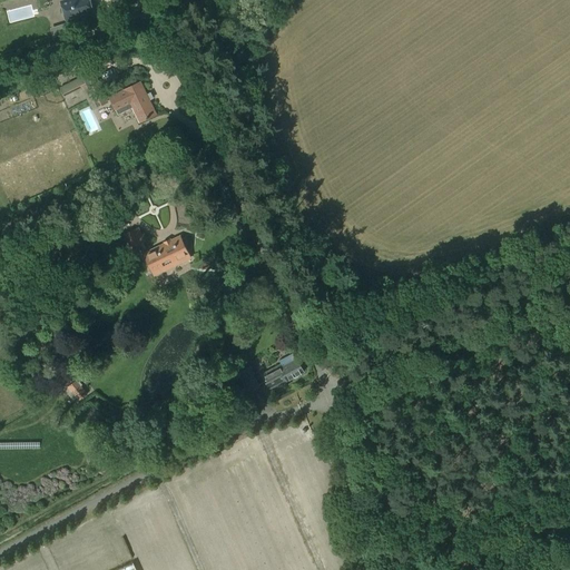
[(67,22),(95,15),(90,0),(71,0),(61,2),(67,22)]
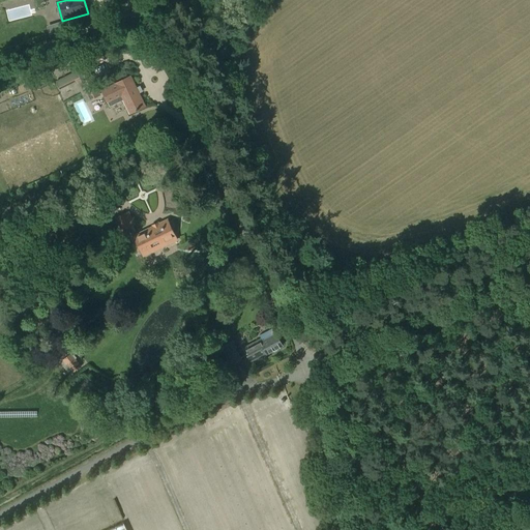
[(100,94),(87,66),(77,70),(55,81),(59,89),(76,81),(86,101),(100,94)]
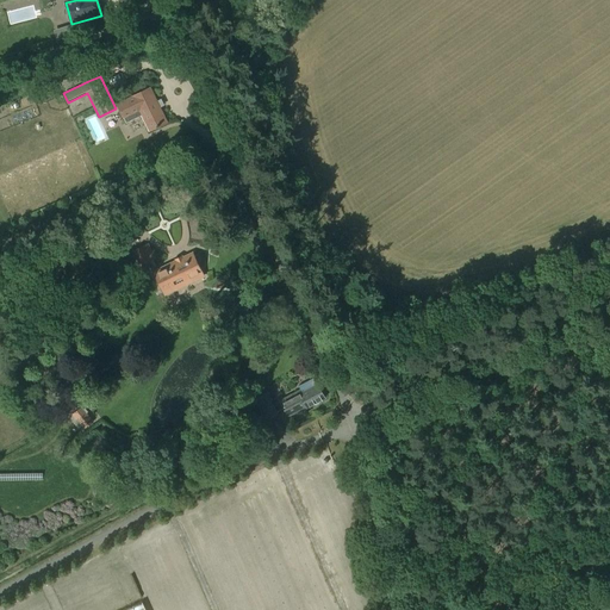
[(167,122),(150,88),(118,104),(126,123),(142,114),(149,130),(167,122)]
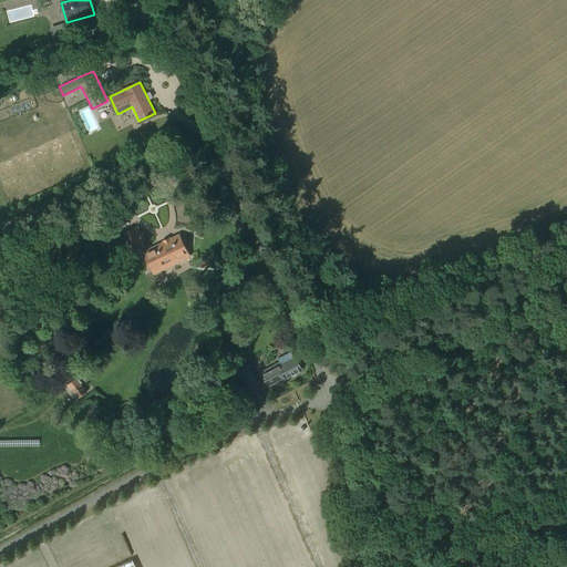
[(72,216),(80,213),(75,205),(68,209),(72,216)]
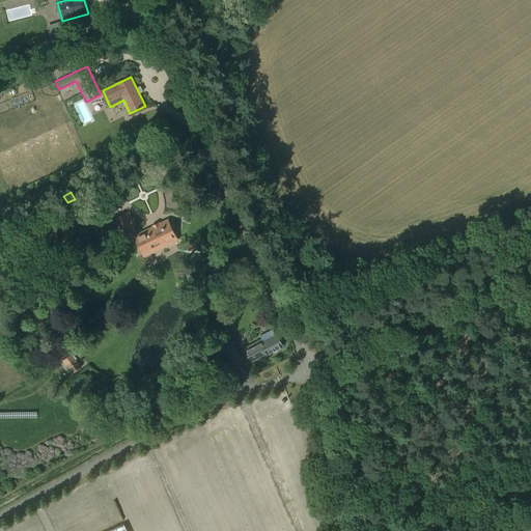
[(121,232),(136,225),(129,211),(115,218),(121,232)]
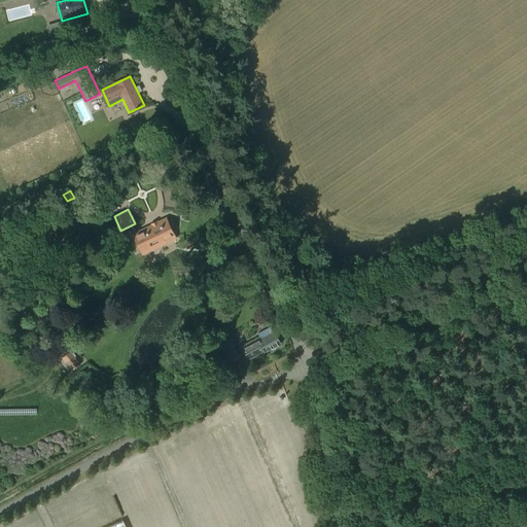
[(167,219),(166,217),(160,220),(161,222),(143,231),(142,229),(132,234),(139,248),(149,244),(149,242),(157,239),(160,244),(175,237),(170,226),(172,225),(172,223),(172,221),(171,220),(169,219),(167,219)]
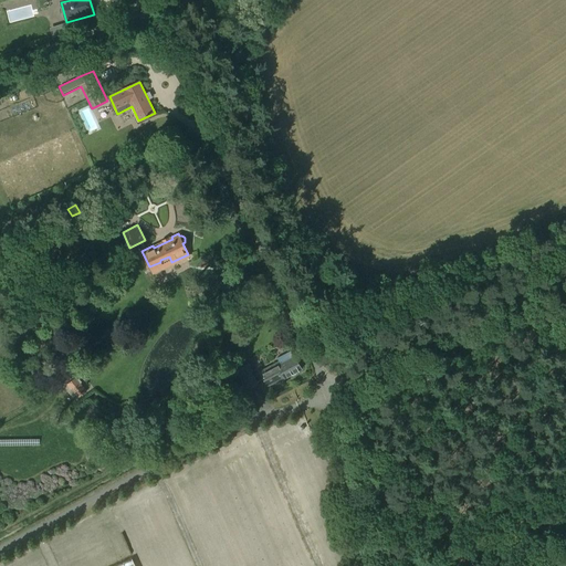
[(291,349),(291,350),(276,357),(279,362),(278,363),(276,362),(260,370),(268,385),(284,376),(285,377),(302,368),(291,349)]
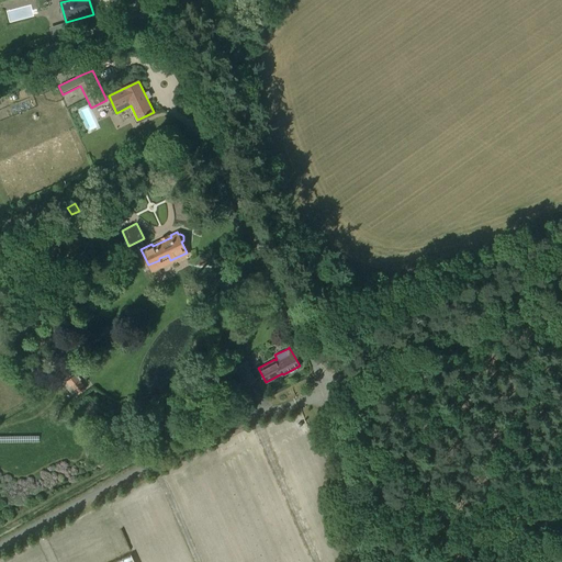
[(245,385),(255,379),(246,362),(235,368),(245,385)]
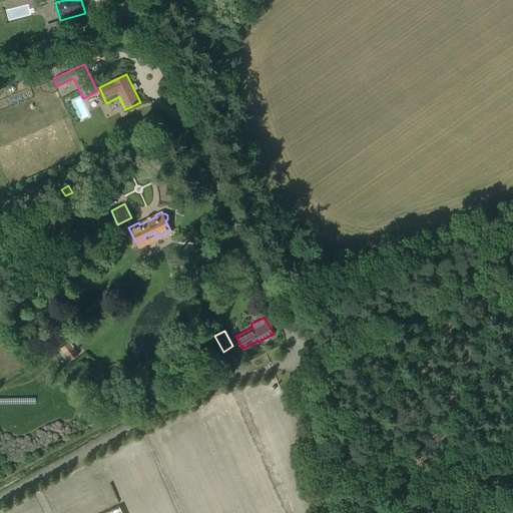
[(68,344),(67,342),(60,348),(70,360),(77,355),(71,348),(73,346),(70,342),(68,344)]
